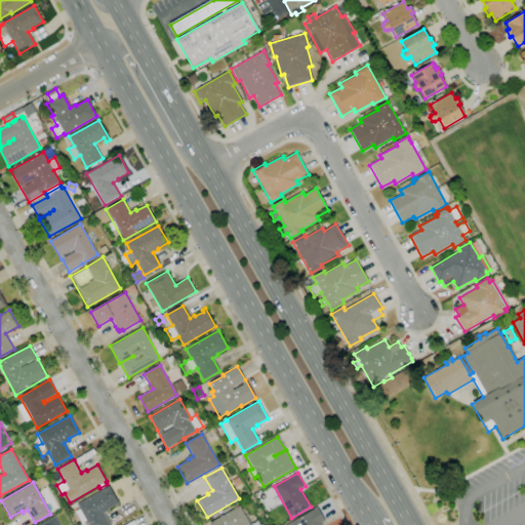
[(88,524),(86,520),(81,523),(75,512),(80,509),(77,505),(110,486),(119,503),(108,509),(109,511),(104,514),(110,524),(88,524)]
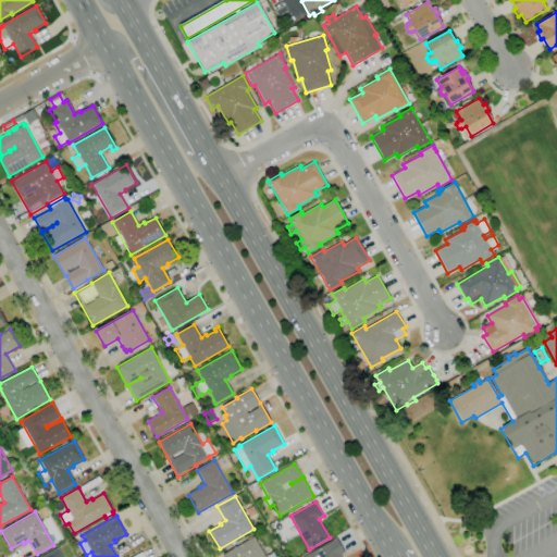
[(223,556),(222,554),(248,540),(247,539),(251,535),(252,537),(255,536),(265,556),(223,556)]
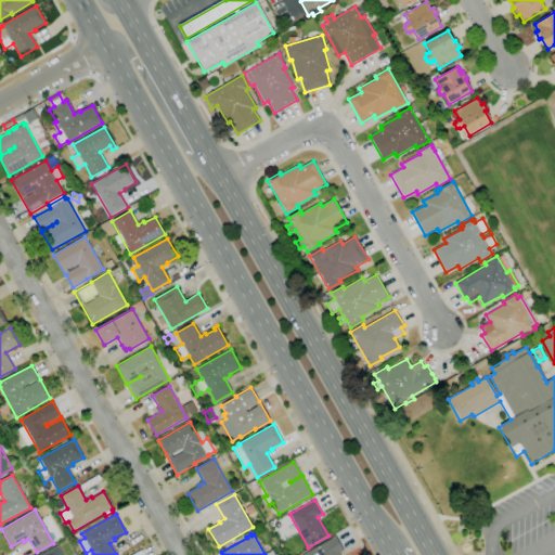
[(302,554),(310,551),(311,552),(326,542),(326,541),(335,537),(344,550),(339,553),(341,554),(302,554)]
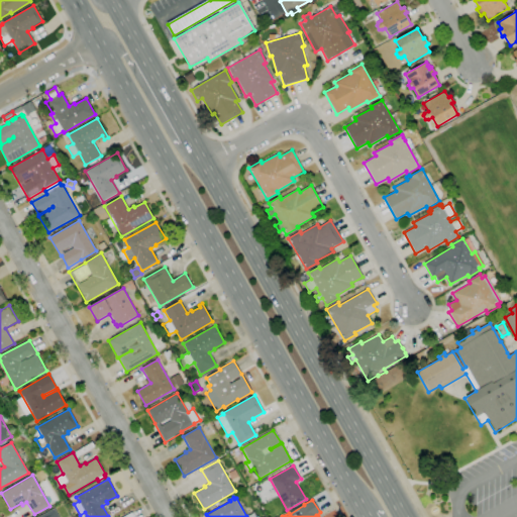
[(38,516),(55,508),(59,516),(38,516)]
